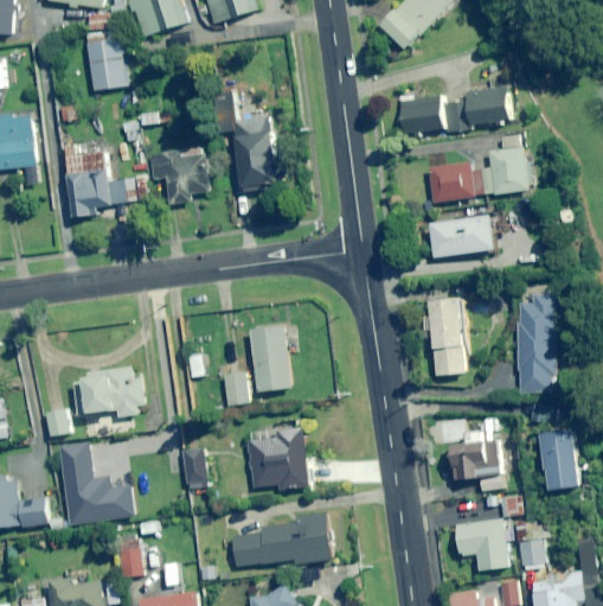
[(0,33),(11,34),(13,0),(0,0),(0,33)]
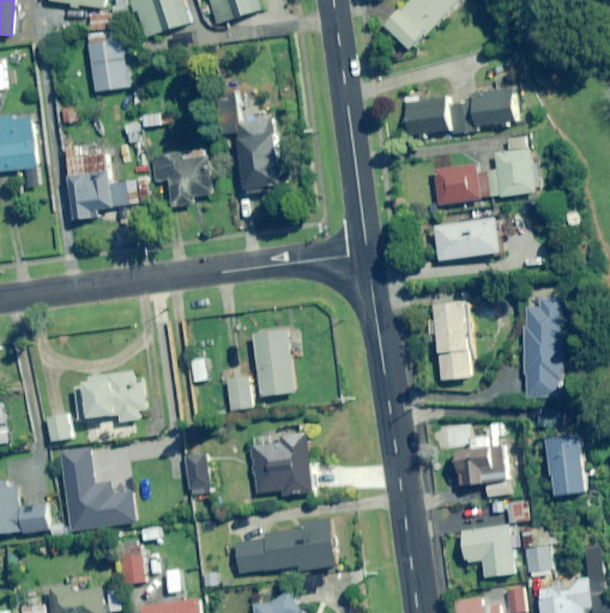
[(118,23),(125,22),(121,0),(116,0),(112,1),(113,12),(88,16),(90,32),(86,34),(95,91),(127,86),(119,29),(118,23)]
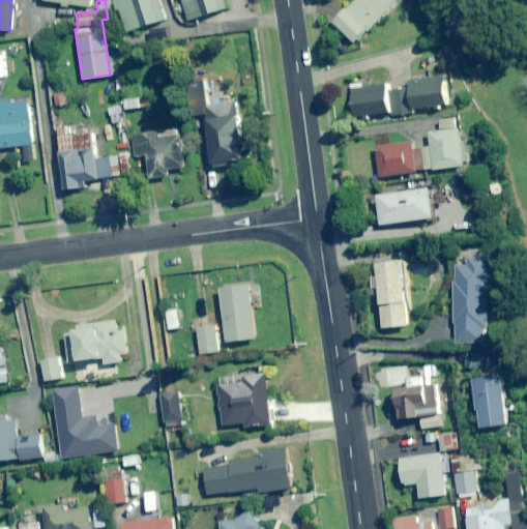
[(163,20),(155,0),(114,0),(124,32),(163,20)]
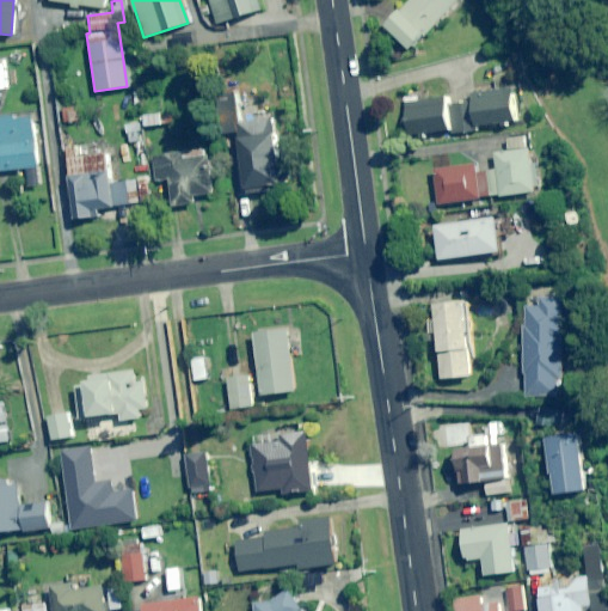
[(207,0),(214,23),(258,10),(255,0),(207,0)]
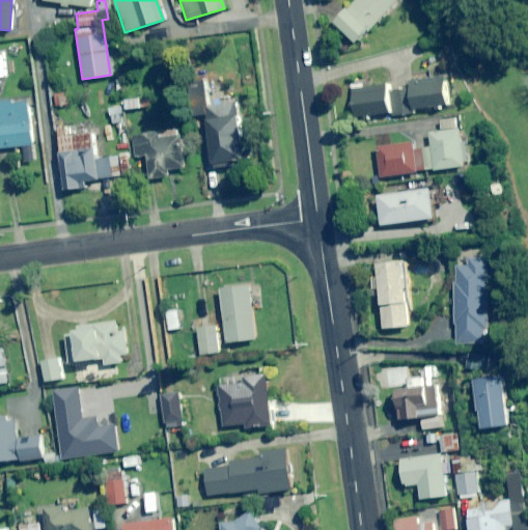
[(355,0),(335,22),(356,43),(397,0),(355,0)]
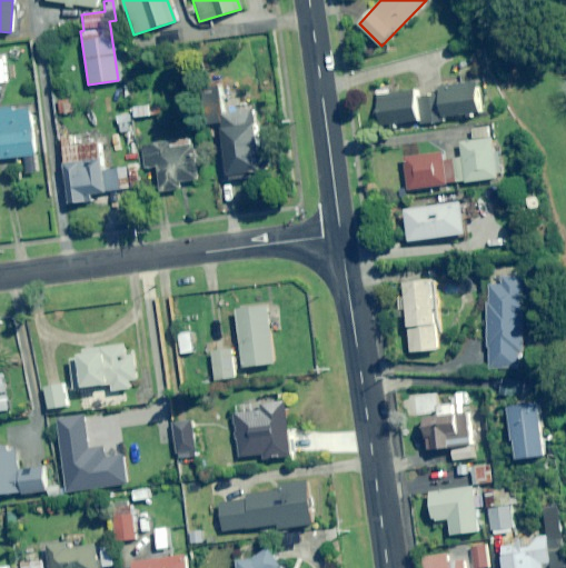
[(222,113),(217,72),(199,75),(206,125),(221,122),(229,180),(249,177),(248,172),(261,170),(254,109),(222,113)]
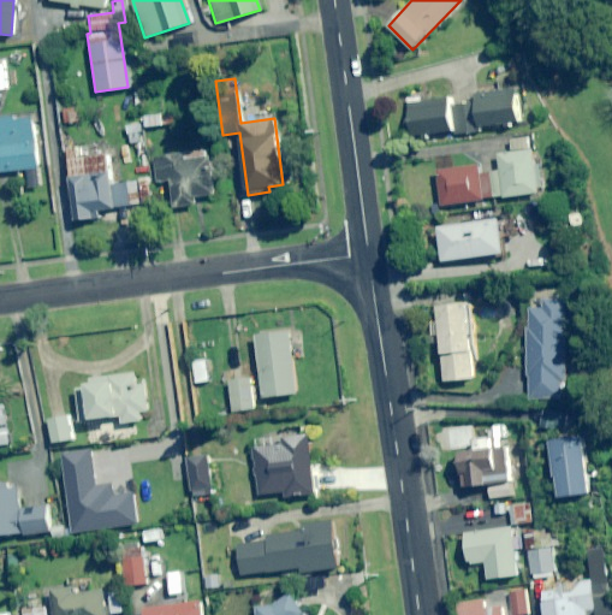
[(410,135),(449,131),(450,137),(479,134),(477,128),(493,126),(518,124),(515,89),(473,93),(474,104),(447,106),(447,99),(406,104),(410,135)]
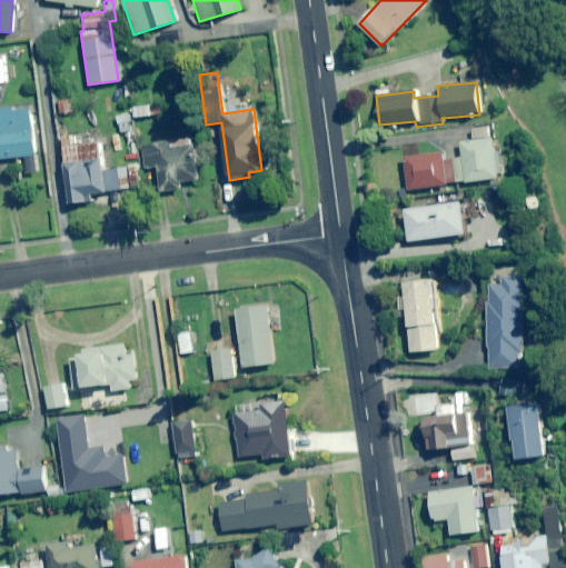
[(70,112),(69,99),(57,100),(58,113),(70,112)]
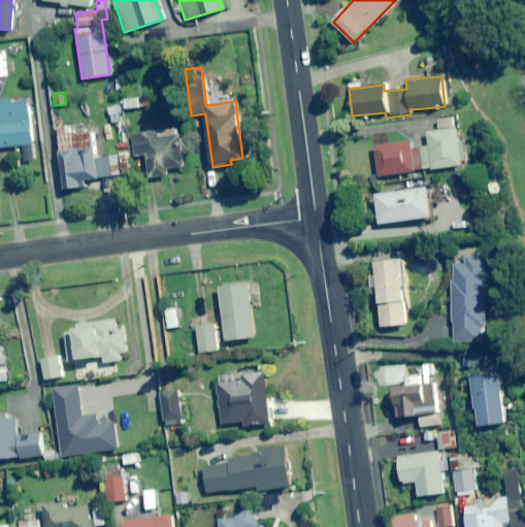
[(139,106),(138,98),(123,100),(124,109),(139,106)]
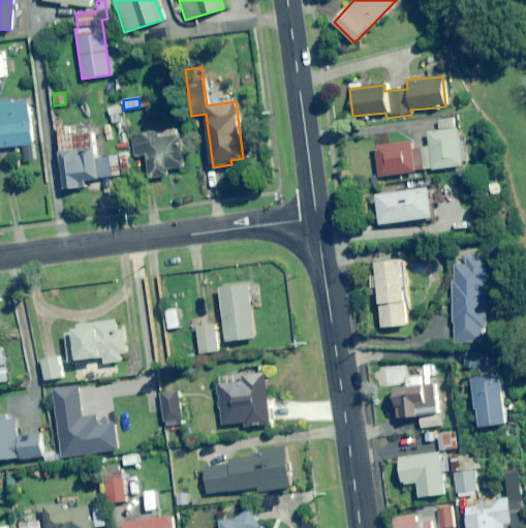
[(31,145),(28,99),(0,101),(0,147),(31,145)]
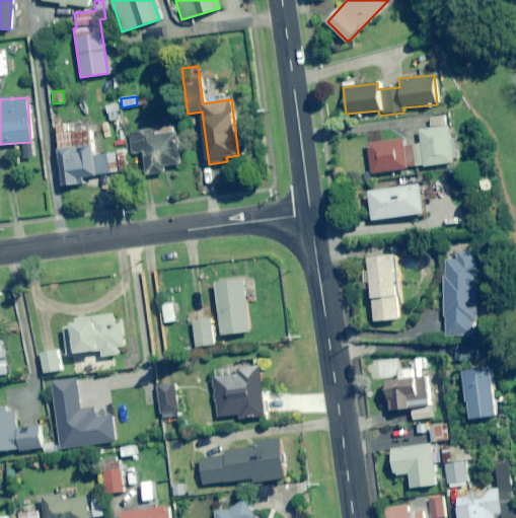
[(120,118),(115,97),(103,100),(108,121),(120,118)]
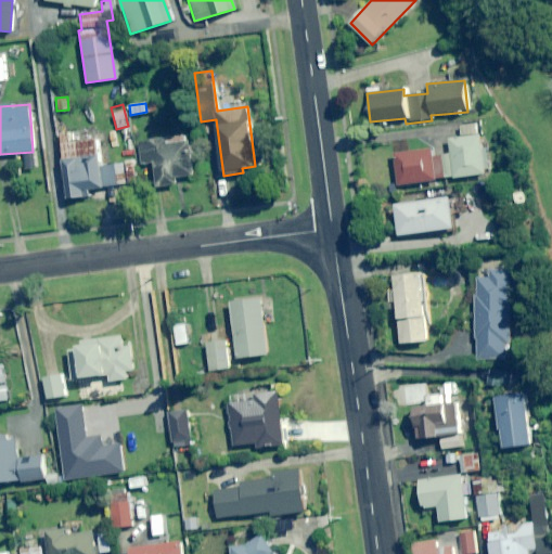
[(480,147),(478,124),(459,126),(460,137),(448,139),(449,153),(440,154),(443,178),(484,174),(483,168),(488,168),(486,147),(480,147)]
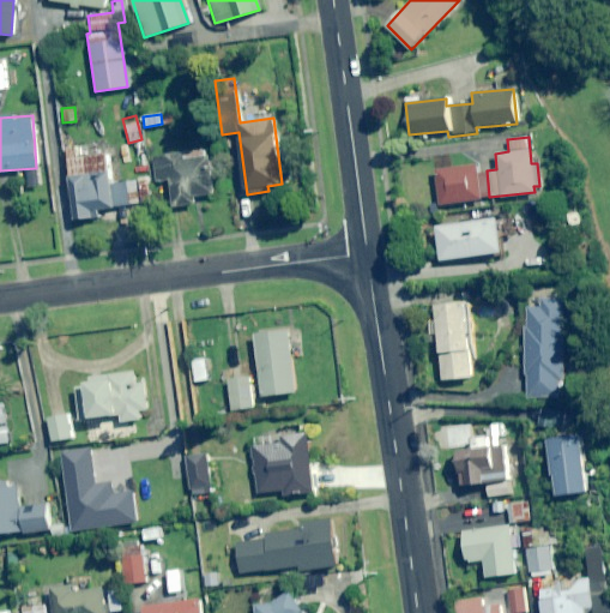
[(110,184),(106,143),(65,148),(73,220),(98,216),(97,209),(138,204),(136,180),(110,184)]
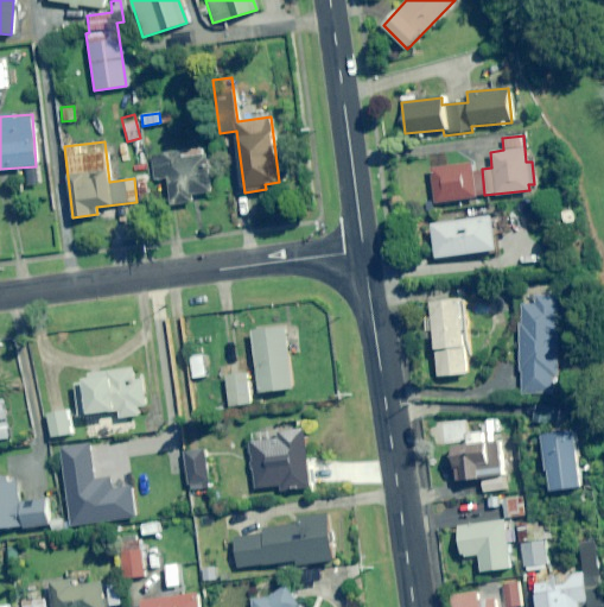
[(183,158),(182,152),(150,157),(152,181),(166,178),(170,204),(191,201),(190,195),(208,193),(202,156),(183,158)]
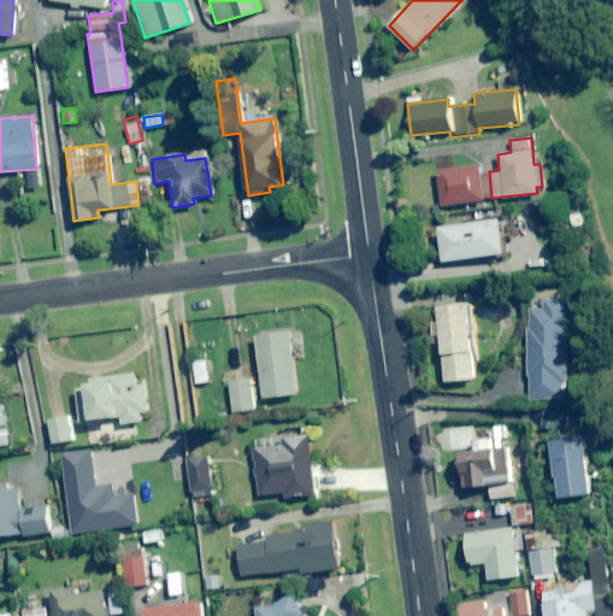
[(491,198),(489,171),(481,172),(481,164),(448,168),(435,169),(438,205),(482,201),(481,199),(491,198)]
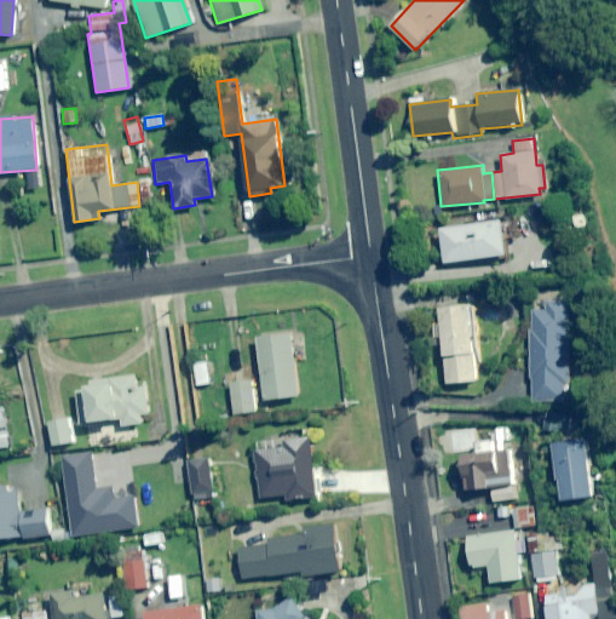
[(506,254),(502,221),(439,229),(444,263),(506,254)]
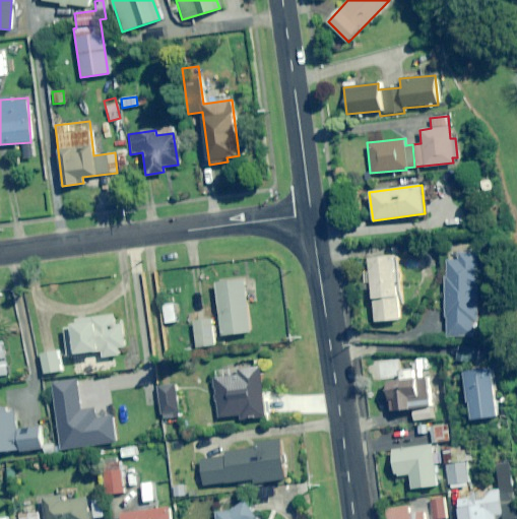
[(478,253),(458,252),(458,261),(444,261),(443,318),(445,318),(445,336),(471,336),(472,322),(476,322),(478,253)]
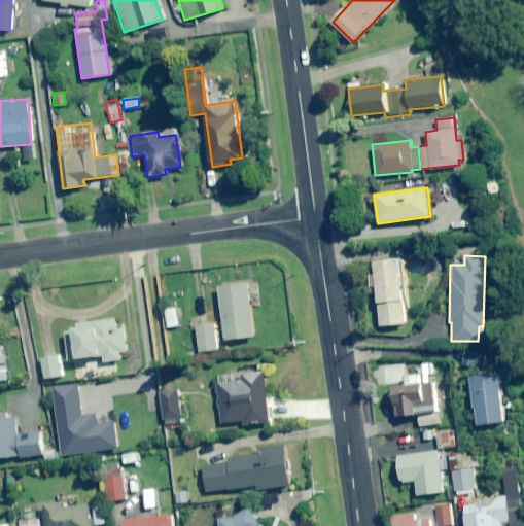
[(405,323),(398,258),(373,260),(378,326),(405,323)]
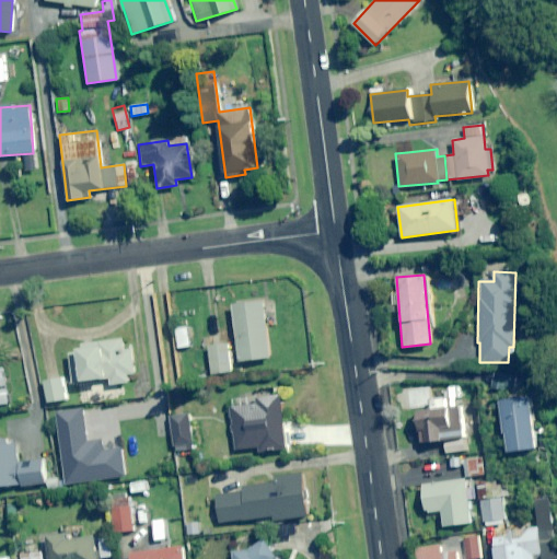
[(270,358),(263,300),(231,304),(239,361),(270,358)]
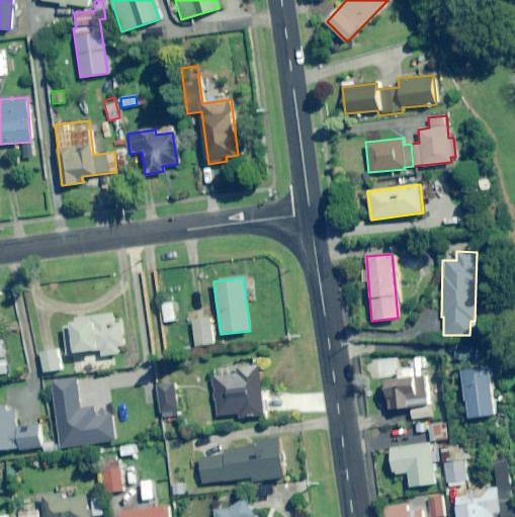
[(175,320),(172,302),(161,304),(164,322),(175,320)]
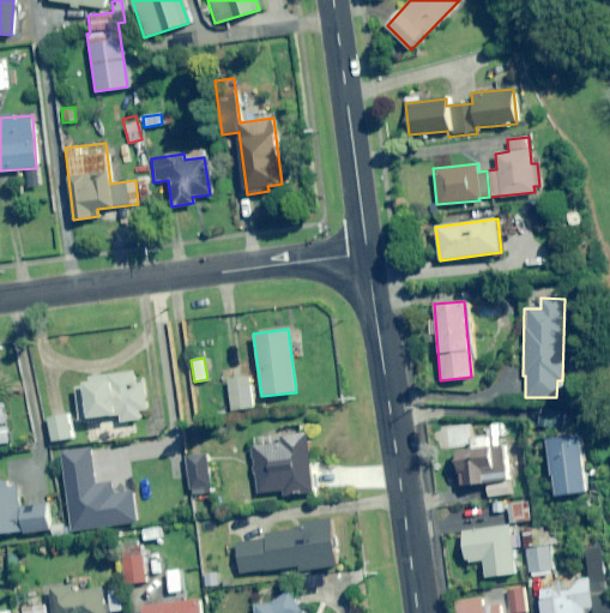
[(134,383),(133,371),(86,378),(88,385),(73,388),(78,420),(119,414),(120,422),(139,419),(138,410),(146,409),(143,382),(134,383)]
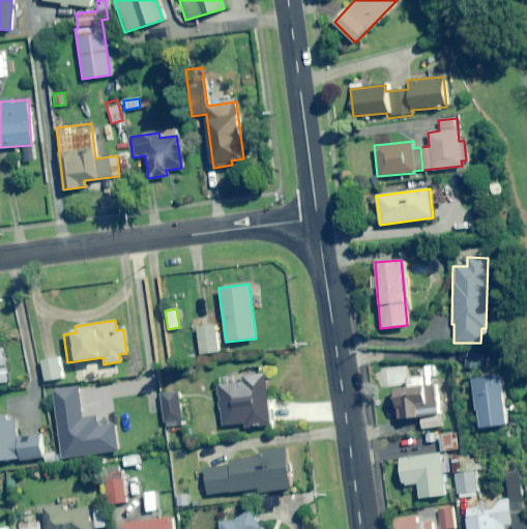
[(218,351),(215,324),(196,327),(199,354),(218,351)]
